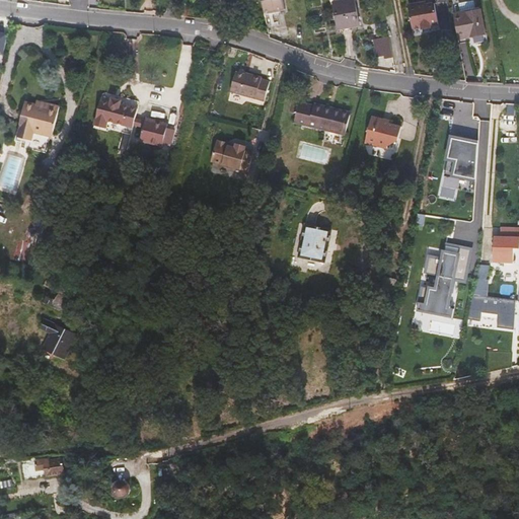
[(262,0),(265,13),(285,9),(283,0),(262,0)]
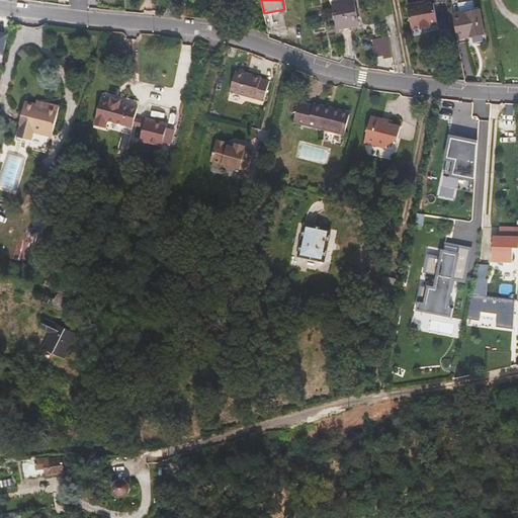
[(343,0),(333,2),(338,29),(358,26),(353,0),(343,0)]
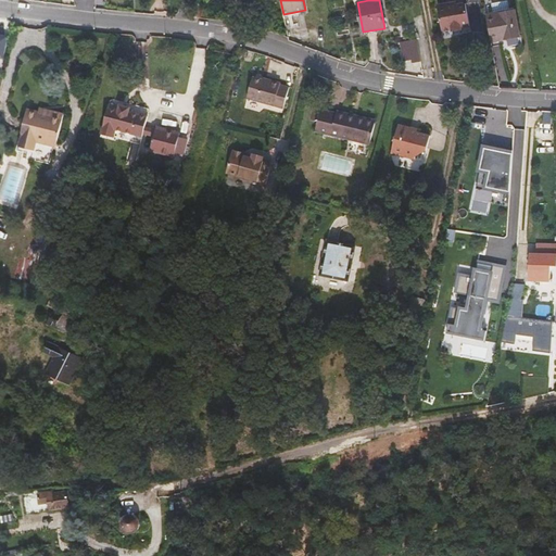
[(487,3),(488,11),(510,9),(509,1),(487,3)]
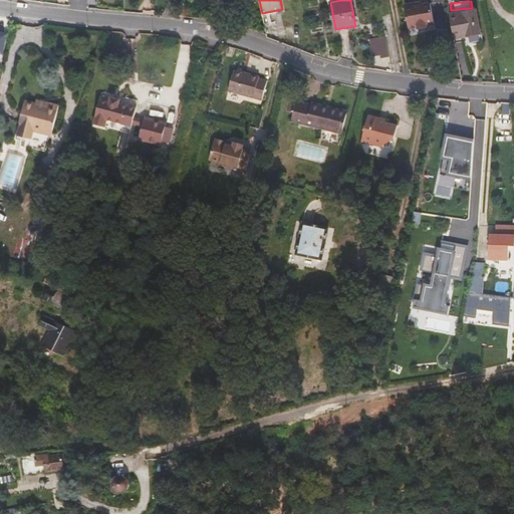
[(422,2),(405,4),(409,29),(418,27),(418,29),(427,28),(426,26),(434,24),(431,3),(423,4),(422,2)]
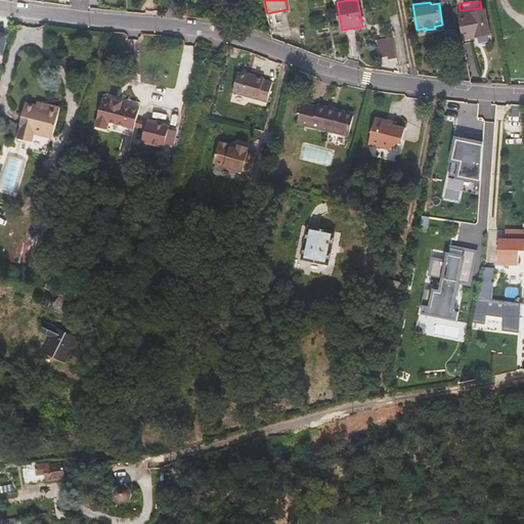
[(459,15),(463,38),(488,34),(484,11),(459,15)]
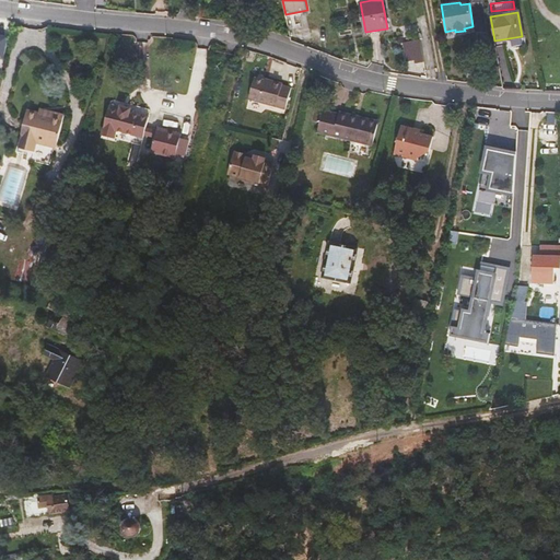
[(421,41),(404,44),(407,61),(416,59),(416,63),(424,60),(421,41)]
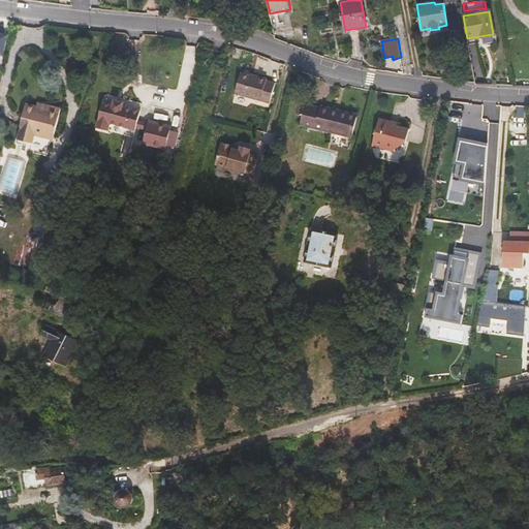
[(256,80),(240,75),(235,95),(270,104),(275,84),(266,82),(267,81),(257,78),(256,80)]
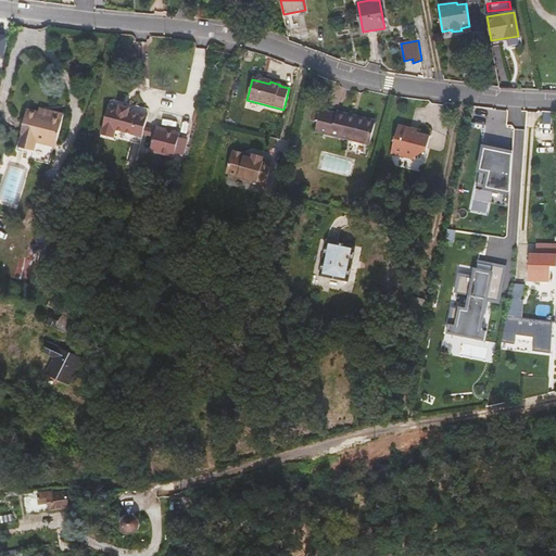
[(131,106),(119,104),(118,110),(108,106),(100,134),(114,138),(116,130),(142,138),(148,115),(130,111),(131,106)]
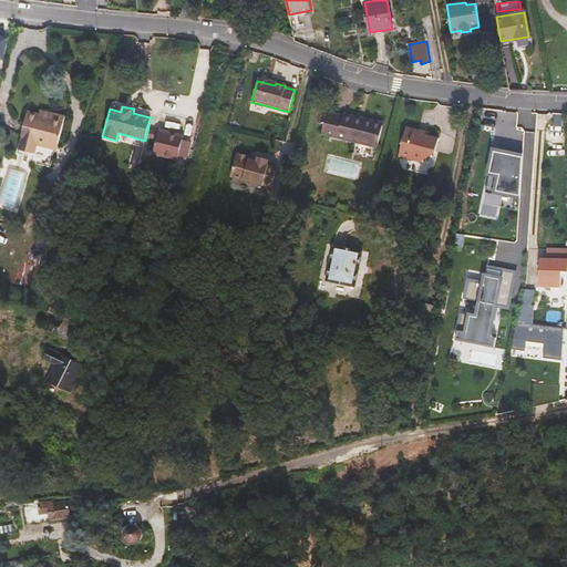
[(57,151),(65,115),(52,112),(51,116),(40,113),(28,111),(18,150),(35,154),(38,146),(57,151)]
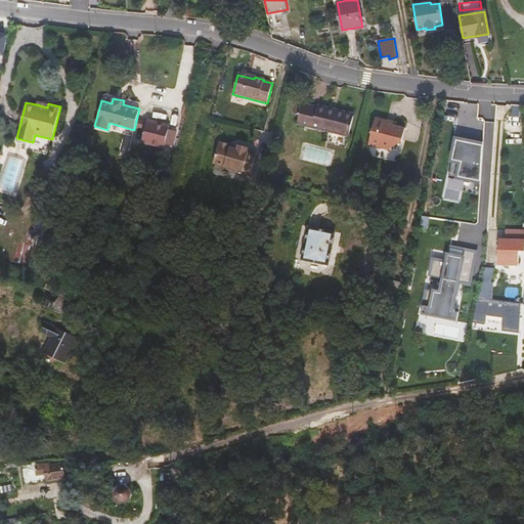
[(349,136),(354,114),(336,110),(336,111),(317,106),(302,102),(297,124),(349,136)]
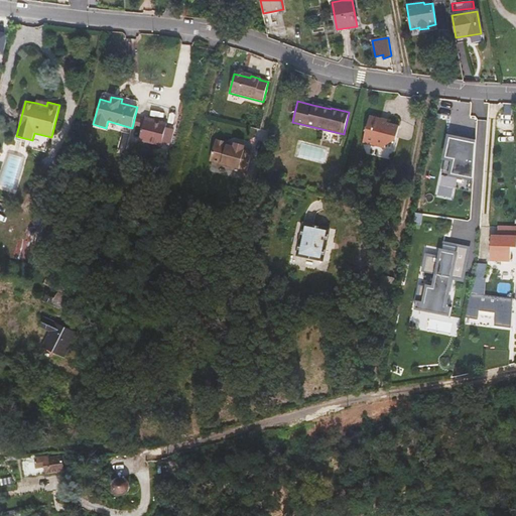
[(503,114),(514,115),(513,104),(504,103),(503,114)]
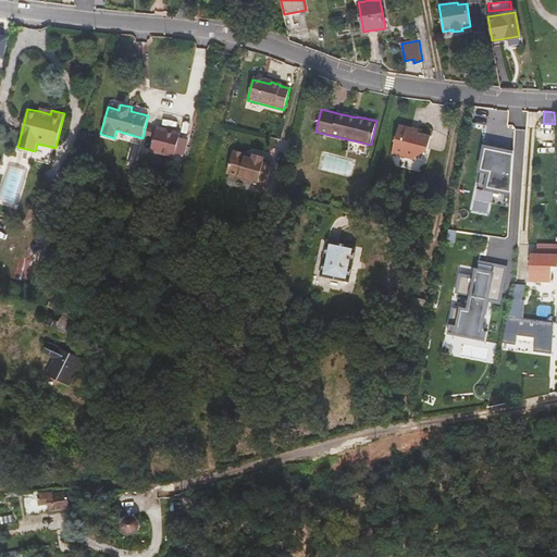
[(399,125),(392,153),(424,161),(431,136),(417,132),(418,130),(399,125)]
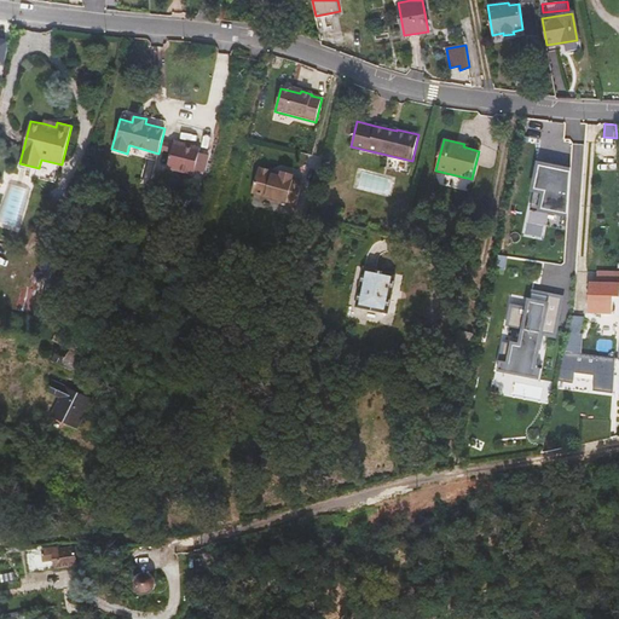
[(201,146),(174,140),(167,169),(194,175),(195,171),(200,152),(201,146)]
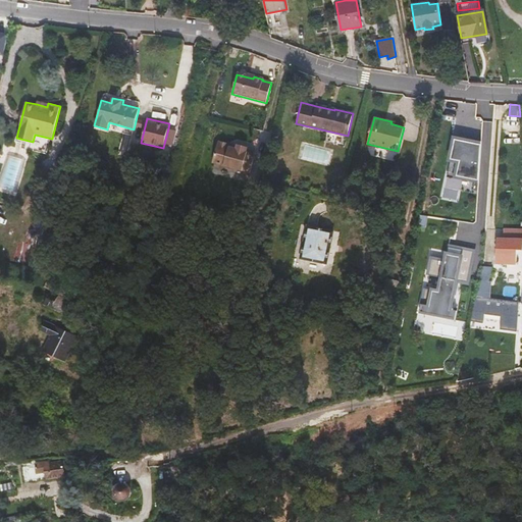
[(168,128),(164,144),(173,146),(176,131),(168,128)]
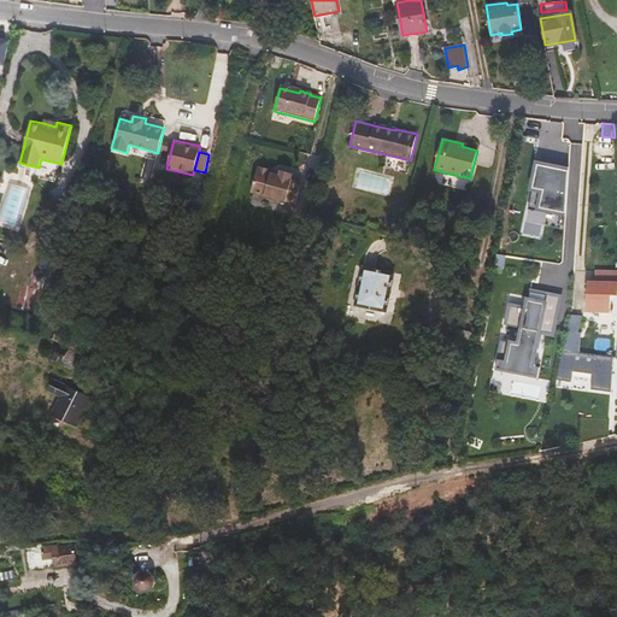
[(529,205),(565,212),(569,166),(557,164),(557,168),(536,164),(529,205)]
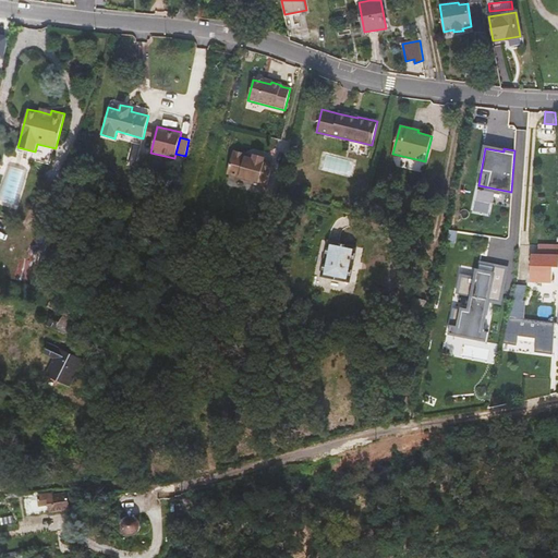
[(233,154),(228,173),(268,184),(274,164),(264,161),(265,157),(254,155),(253,158),(245,157),(243,154),(237,152),(233,154)]
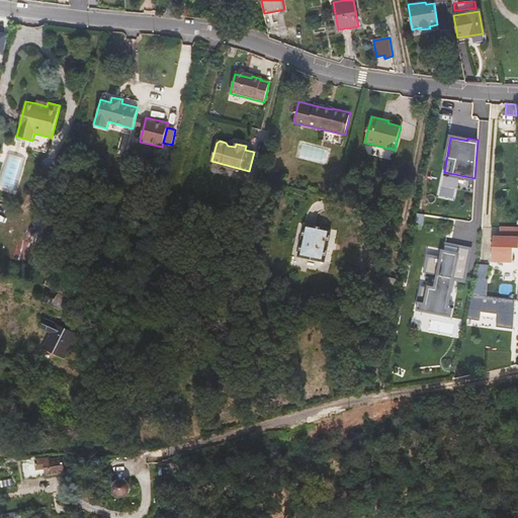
[(324,261),(331,230),(305,224),(298,256),(324,261)]
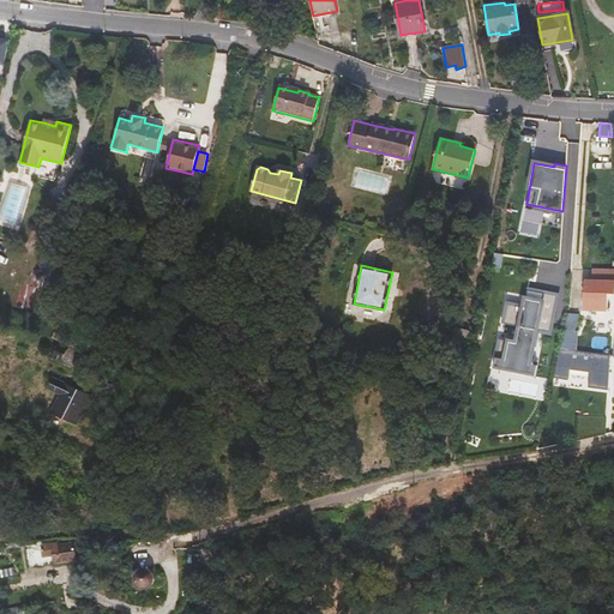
[(608,311),(609,294),(613,293),(613,280),(612,280),(596,280),(584,280),(583,309),(608,311)]
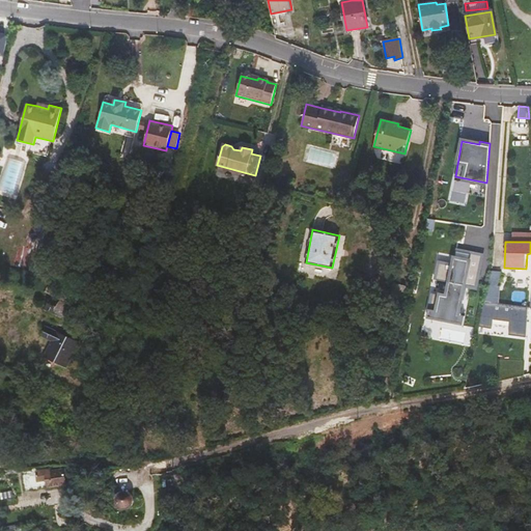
[(484,255),(458,250),(455,263),(442,260),(439,279),(452,282),(449,296),(436,294),(430,318),(466,325),(468,315),(462,314),(467,285),(478,287),(484,255)]
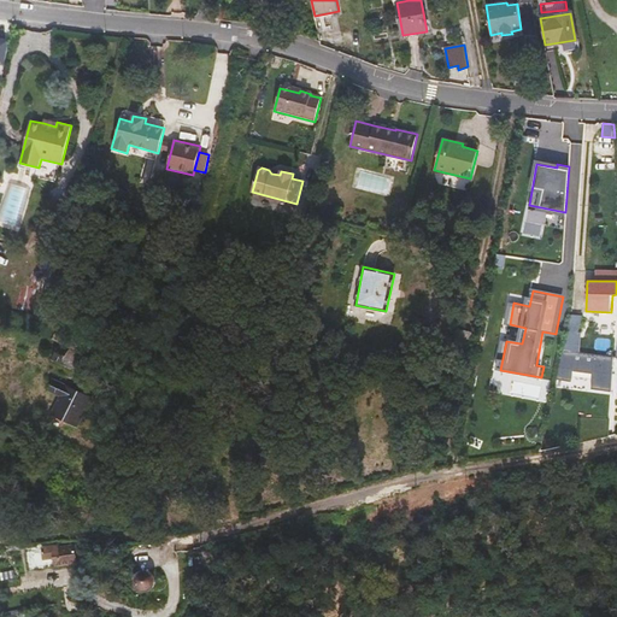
[(582,315),(571,313),(566,333),(579,334),(582,315)]
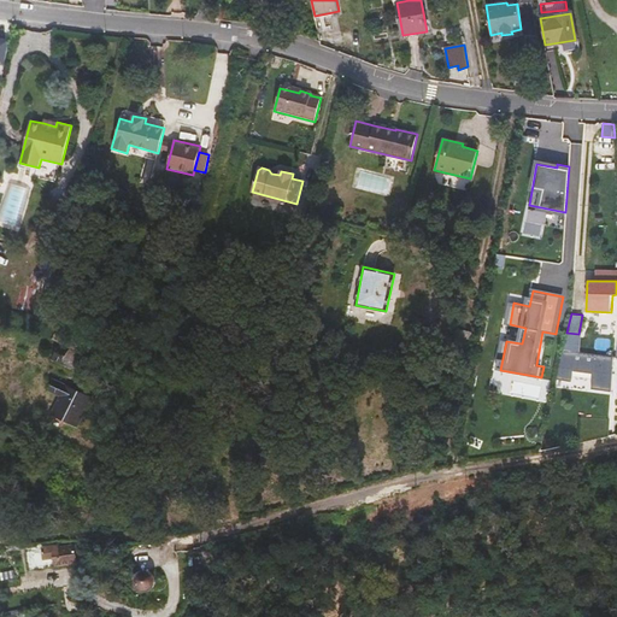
[(76,350),(81,340),(58,328),(52,339),(76,350)]
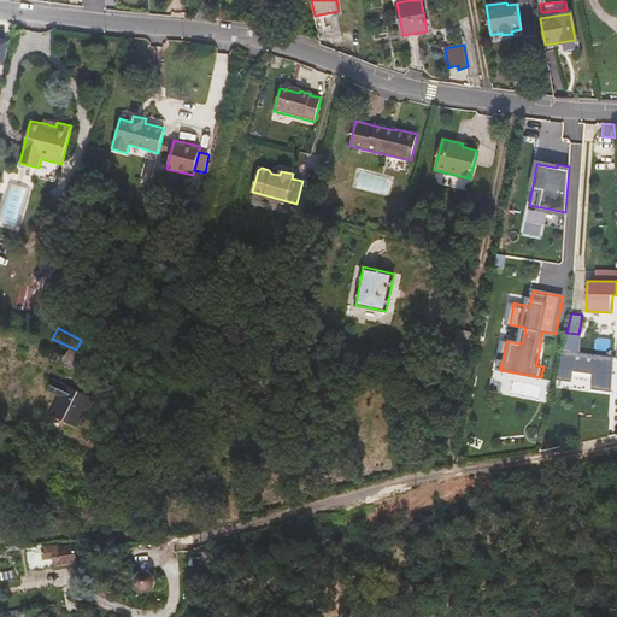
[(468,352),(471,333),(457,329),(453,348),(468,352)]
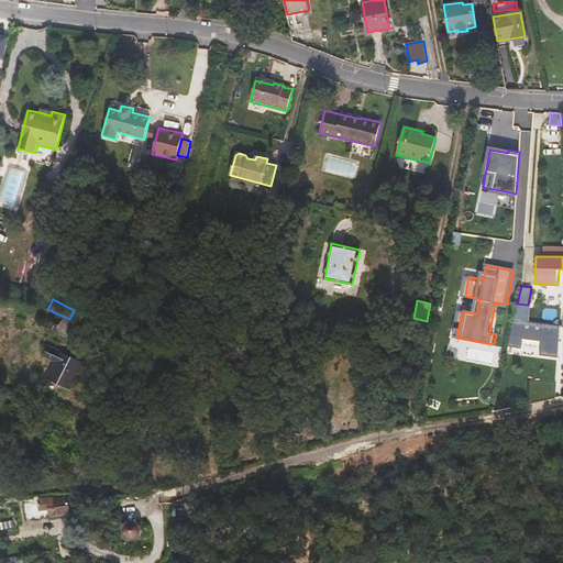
[(527,321),(528,305),(517,304),(514,320),(527,321)]
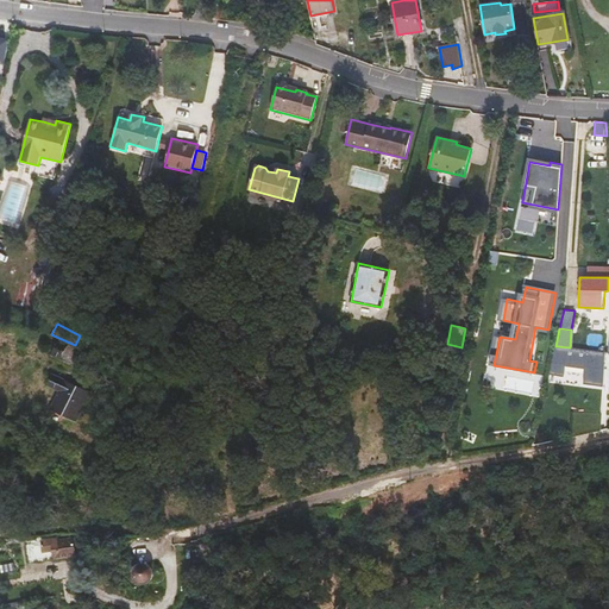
[(87,355),(58,340),(51,355),(79,370),(87,355)]
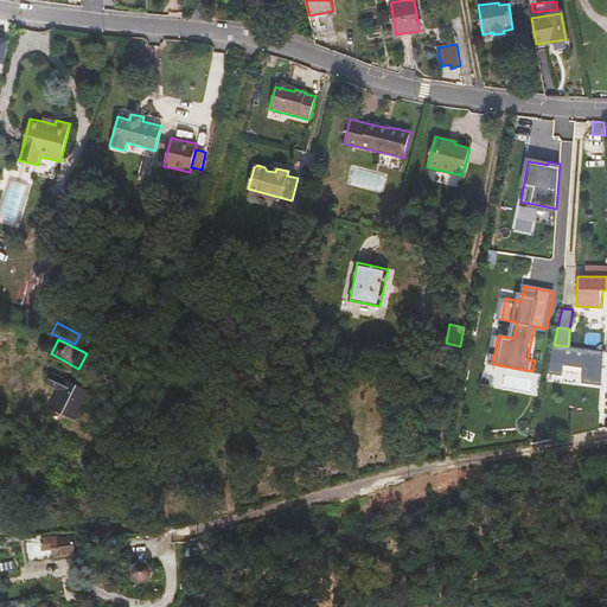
[(602,385),(605,351),(568,346),(554,345),(547,372),(562,376),(564,365),(583,368),(582,383),(602,385)]
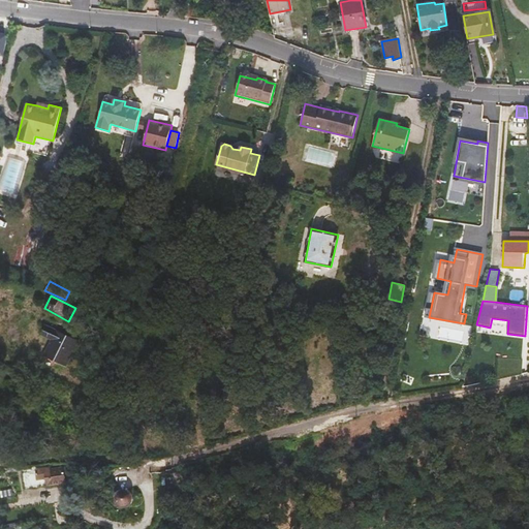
[(66,366),(79,340),(47,325),(42,334),(53,339),(44,356),(66,366)]
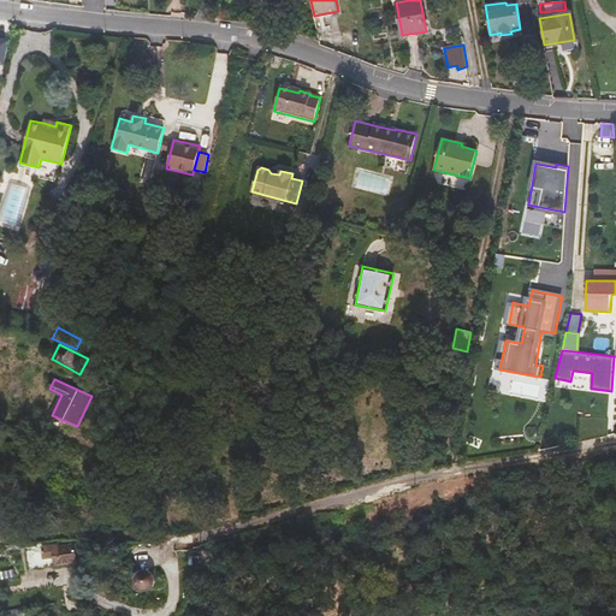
[(77,562),(75,544),(41,546),(43,560),(53,558),(54,566),(77,562)]
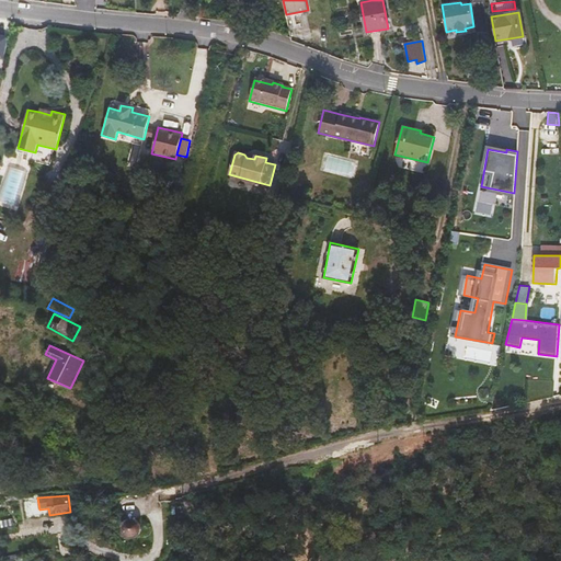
[(140,527),(142,510),(126,507),(125,525),(124,528),(125,530),(126,533),(127,534),(129,535),(132,536),(134,536),(136,535),(138,534),(139,531),(140,529),(140,527)]
